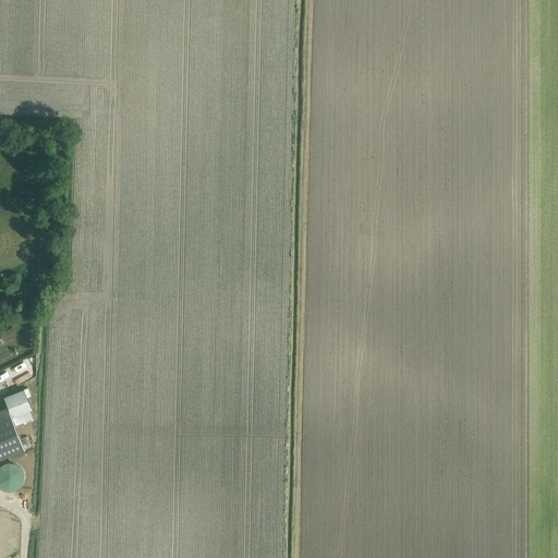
[(0,384),(20,377),(16,366),(0,371),(0,384)]
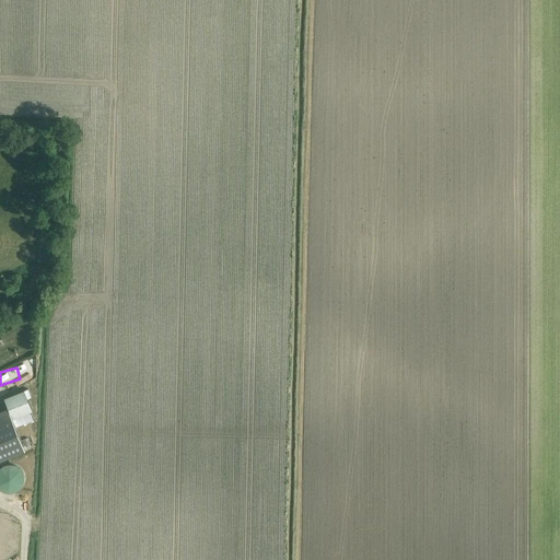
[(28,388),(6,398),(12,416),(16,427),(34,419),(32,411),(33,411),(27,398),(32,396),(28,388)]
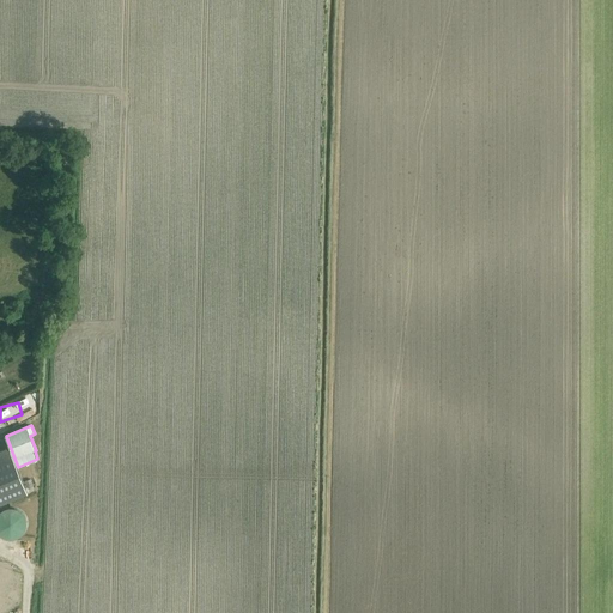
[(12,455),(0,460),(0,503),(28,492),(12,455)]
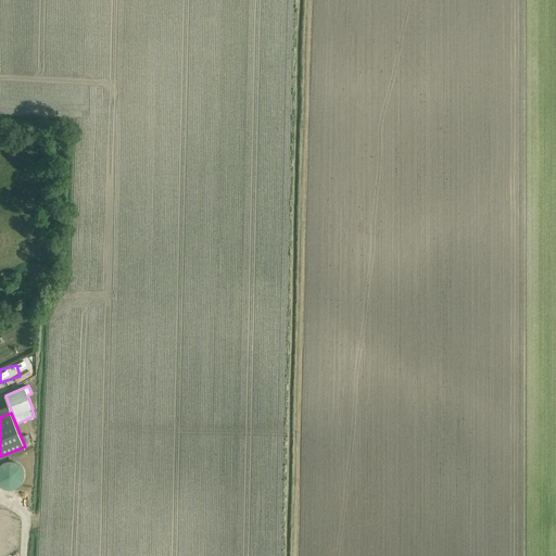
[(5,489),(7,489),(8,489),(11,489),(13,489),(15,489),(17,488),(20,485),(22,484),(23,482),(24,480),(25,477),(25,475),(25,472),(24,470),(23,468),(22,466),(20,464),(17,463),(15,462),(13,460),(11,460),(8,460),(5,462),(3,463),(1,464),(0,465),(0,484),(1,485),(3,488),(5,489)]
